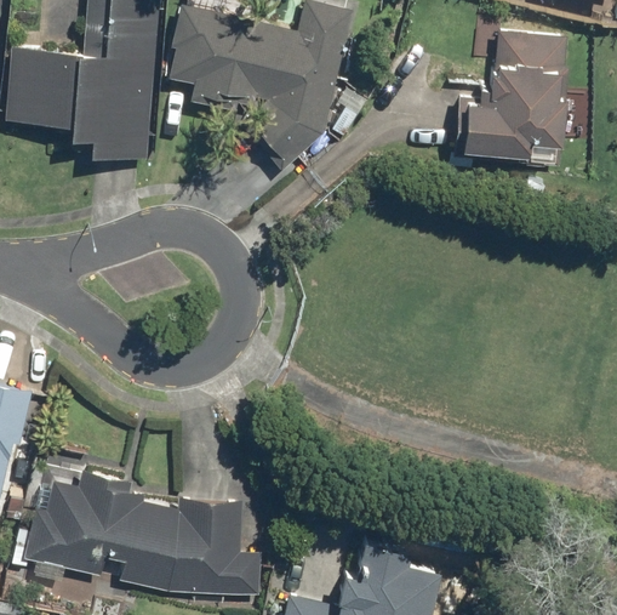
[(147,160),(160,0),(86,0),(83,50),(10,44),(4,121),(70,127),(69,142),(91,144),(90,155),(147,160)]
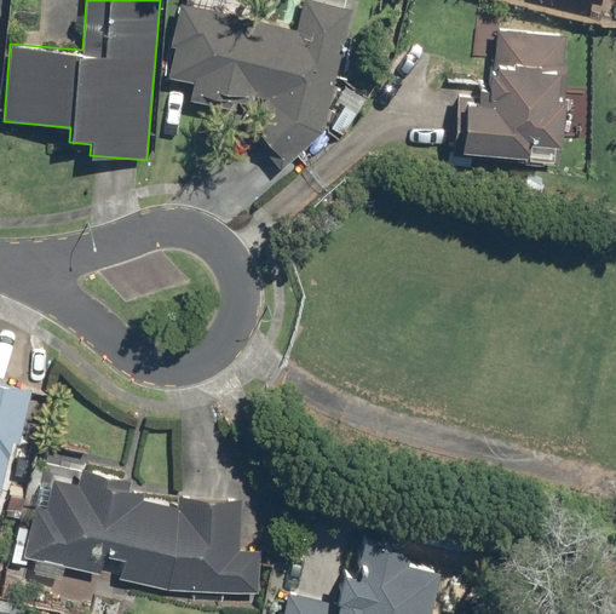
[(324,135),(352,9),(311,0),(304,0),(298,30),(180,5),(161,98),(324,135)]
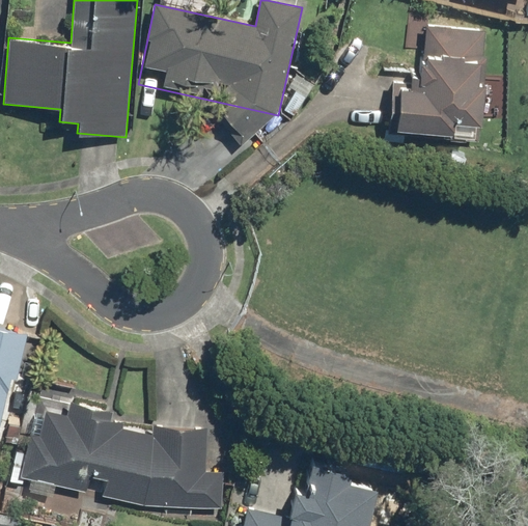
[(393,74),(388,133),(479,141),(489,31),(424,25),(419,76),(393,74)]
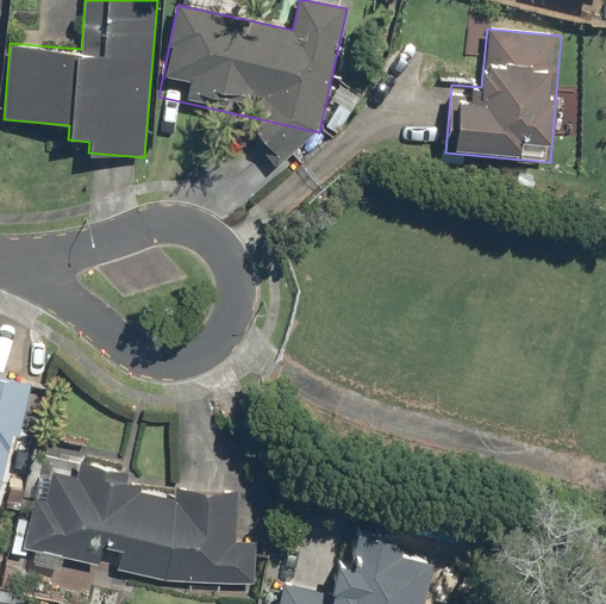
[(22,437),(32,384),(0,377),(0,492),(12,435),(22,437)]
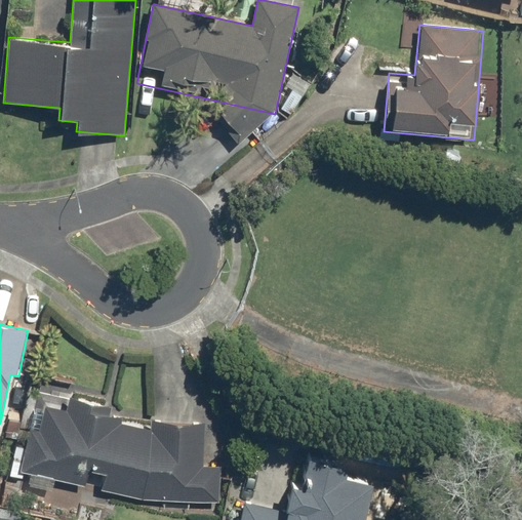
[(19,473),(143,501),(221,505),(223,467),(204,467),(206,424),(147,421),(147,430),(121,425),(122,418),(111,416),(113,407),(69,397),(66,411),(46,406),(40,433),(29,430),(19,473)]
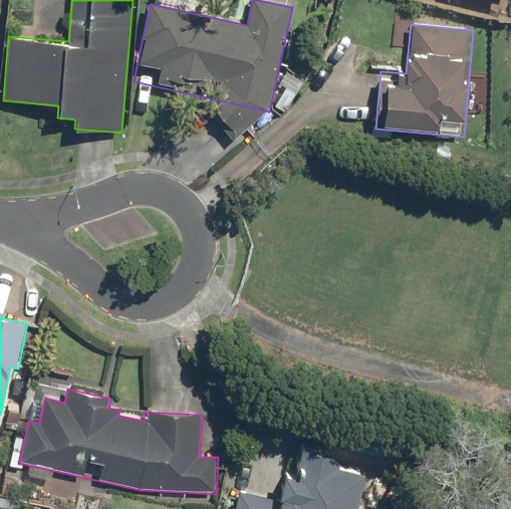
[(238,491),(233,508),(354,508),(363,472),(337,466),(339,456),(299,446),(293,475),(283,473),(276,500),(238,491)]
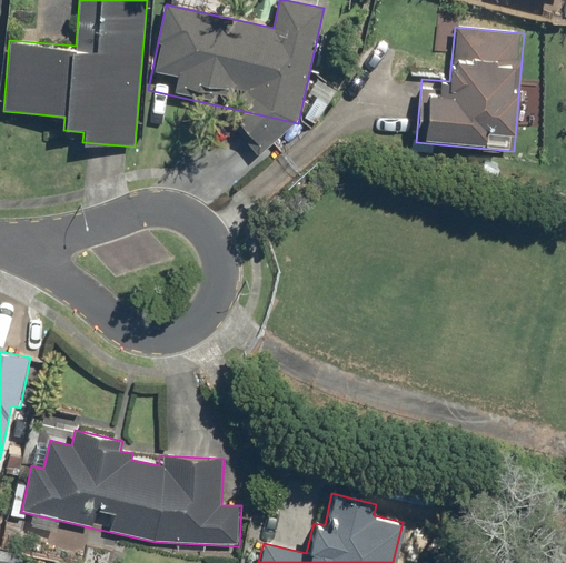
All buildings are outlined.
